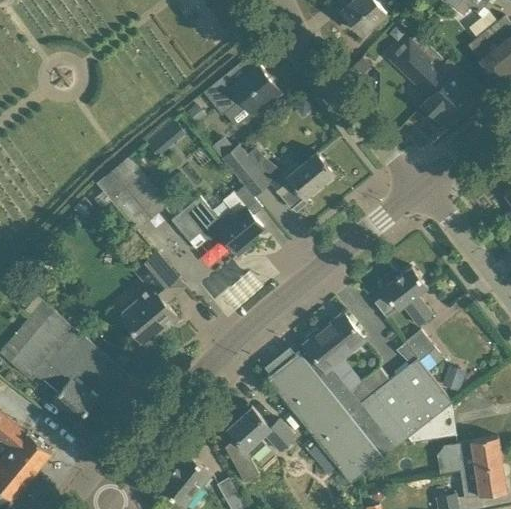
[(345,15),(361,35),(377,23),(386,15),(376,2),(378,0),(355,0),(351,3),(354,7),(345,15)]
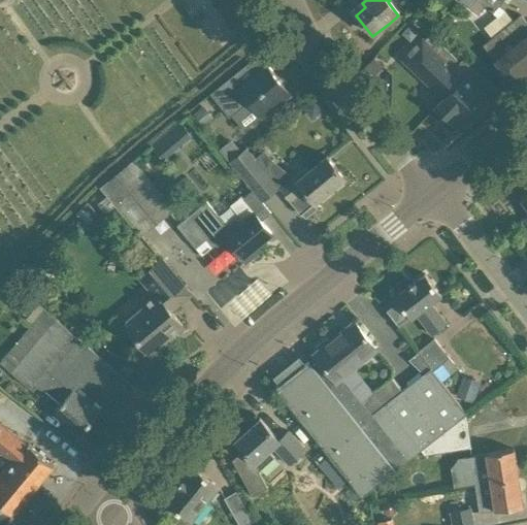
[(456,0),(476,17),(484,8),(478,3),(480,0),(456,0)]
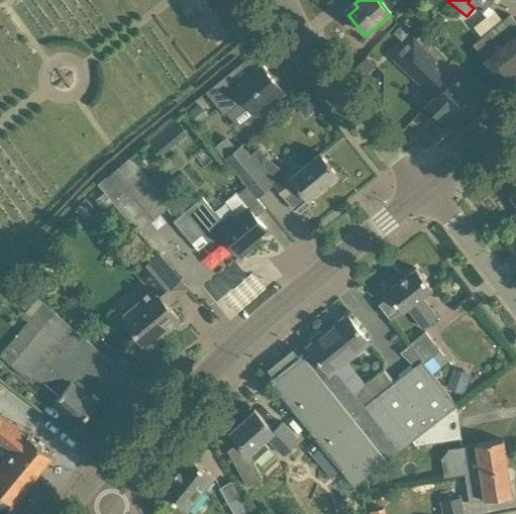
[(481,39),(472,46),(501,82),(502,83),(515,72),(515,24),(509,16),(501,22),(481,39)]
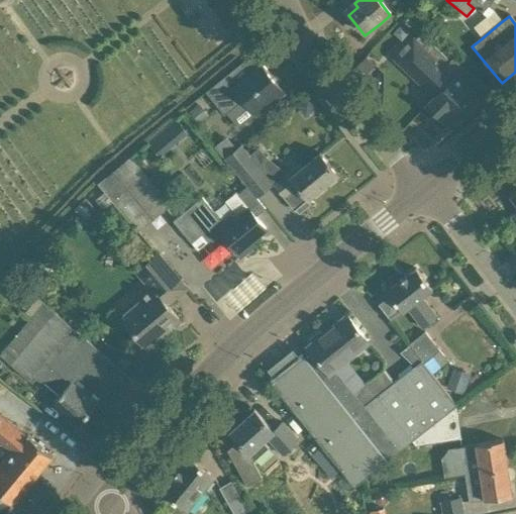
[(411,37),(391,59),(433,99),(426,106),(448,128),(454,122),(455,122),(478,99),(479,100),(487,92),(452,59),(449,63),(420,35),(414,41),(411,37)]
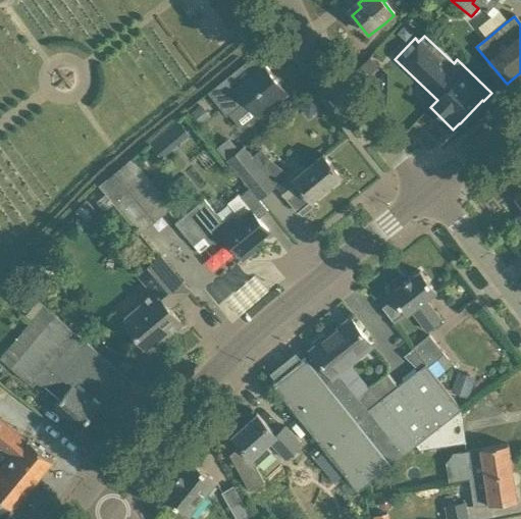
[(228,76),(208,93),(226,116),(244,102),(258,118),(260,116),(261,119),(272,110),(271,108),(285,96),(263,67),(238,88),(228,76)]
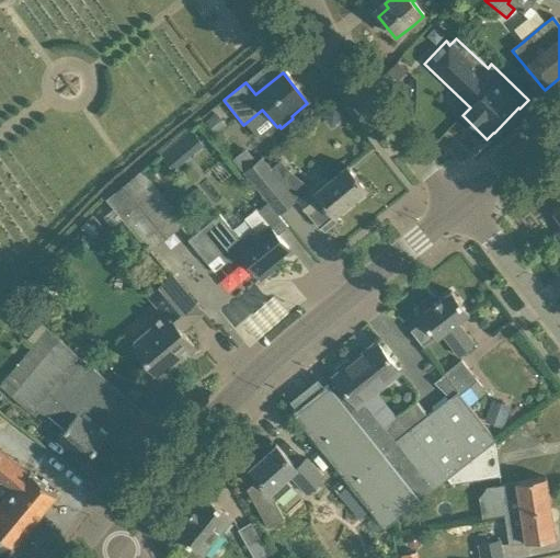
[(333,105),(320,116),(331,129),(344,118),(333,105)]
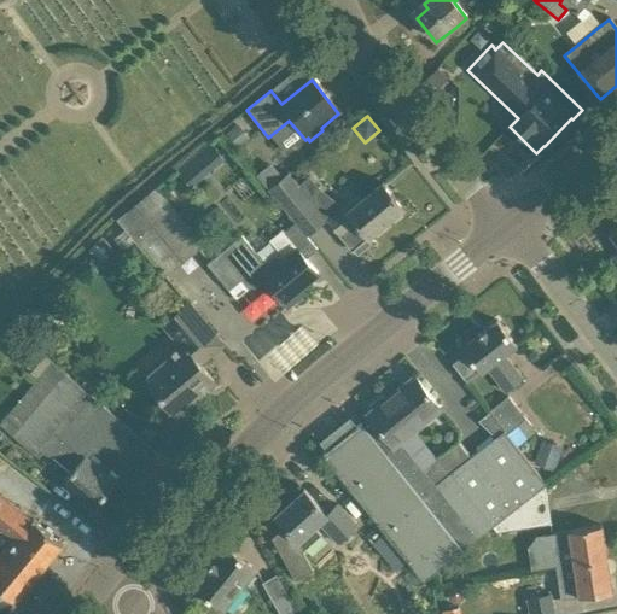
[(238,127),(226,136),(237,150),(249,141),(238,127)]
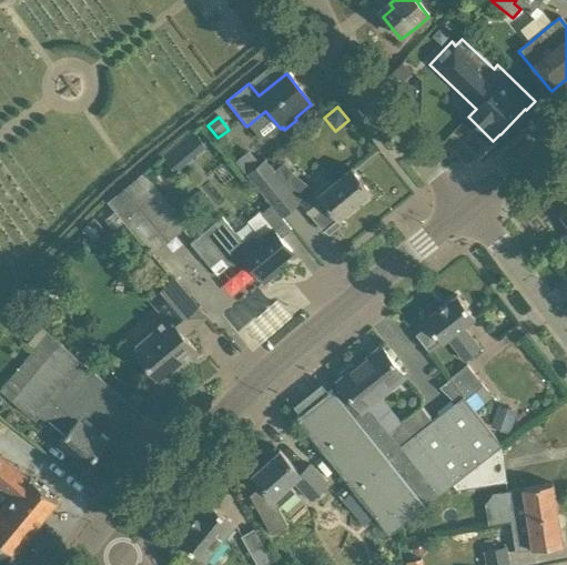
[(265,162),(247,175),(265,198),(282,184),(265,162)]
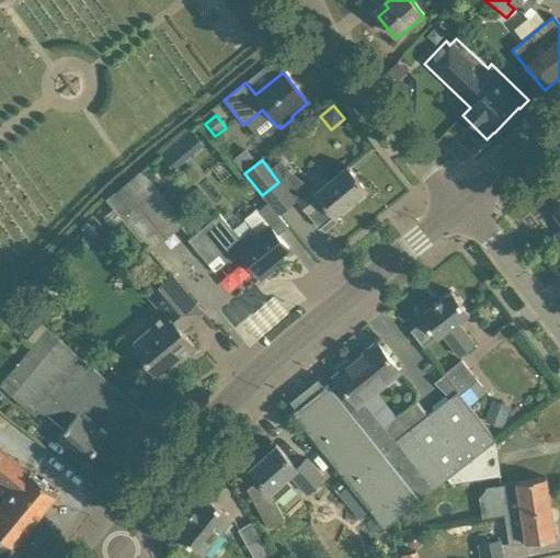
[(326,179),(296,203),(319,230),(321,228),(324,232),(335,223),(332,219),(366,191),(346,167),(329,182),(326,179)]
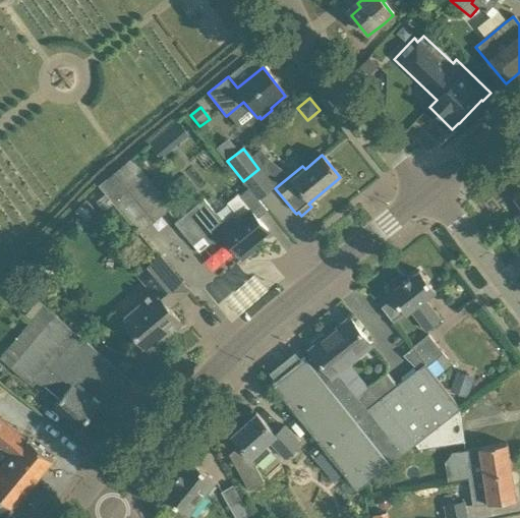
[(100,186),(138,234),(170,208),(131,161),(100,186)]
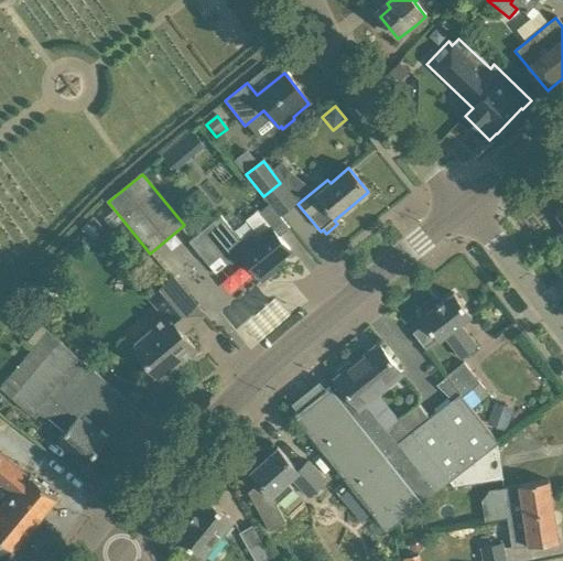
[(238,252),(261,281),(277,268),(274,265),(278,262),(277,261),(289,250),(279,238),(289,229),(280,219),(269,206),(259,214),(257,212),(245,222),(256,234),(242,245),(237,250),(238,252)]
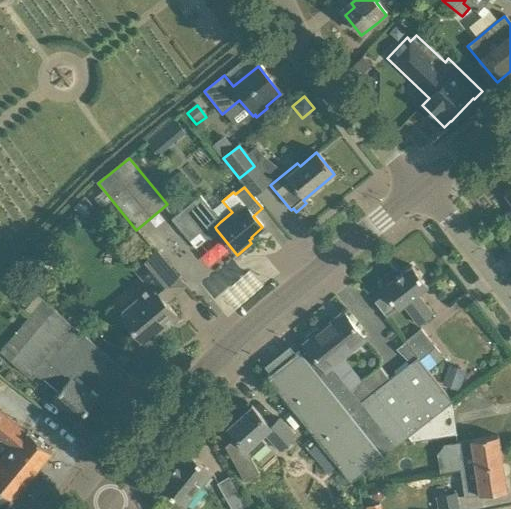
[(199,196),(171,221),(189,242),(200,233),(204,238),(216,229),(215,227),(220,222),(199,196)]
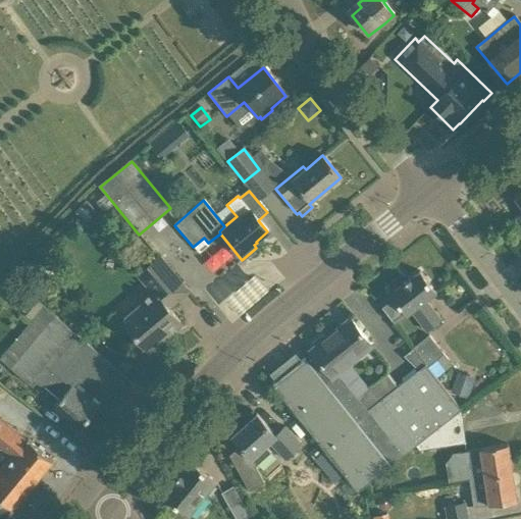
[(167,310),(188,293),(158,259),(138,276),(150,291),(138,301),(145,309),(125,325),(147,352),(179,324),(167,310)]
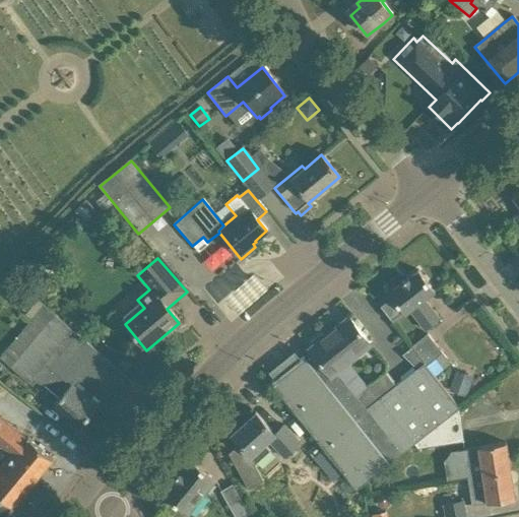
[(378,305),(392,323),(404,314),(404,315),(409,312),(425,331),(439,321),(424,301),(434,293),(417,271),(388,295),(389,296),(378,305)]
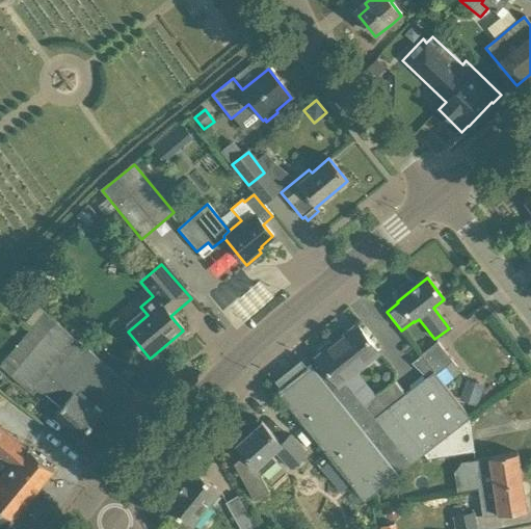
[(259,284),(228,309),(241,324),(271,299),(259,284)]
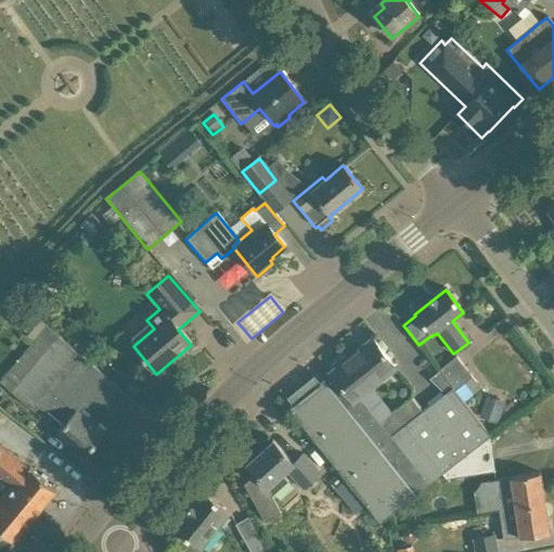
[(47,329),(0,385),(41,419),(47,412),(63,425),(55,436),(84,459),(132,400),(47,329)]
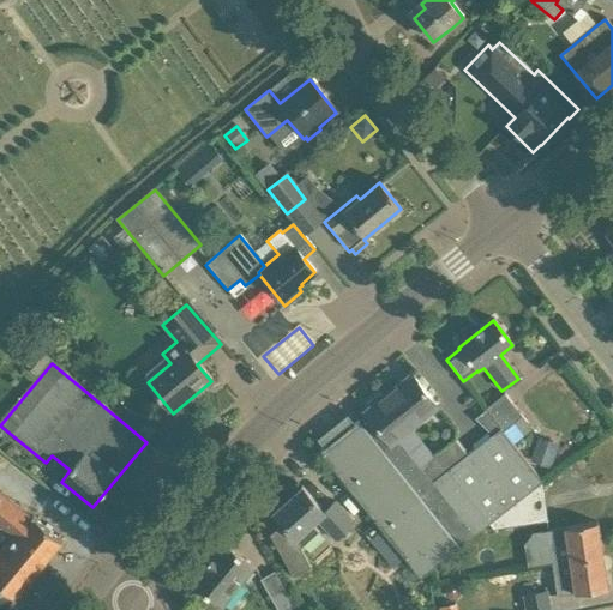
[(365,412),(382,434),(391,444),(437,408),(412,375),(365,412)]
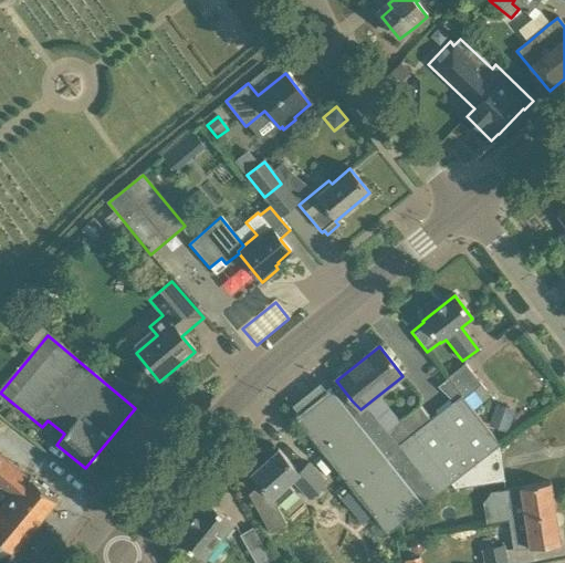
[(447,378),(451,384),(463,399),(471,408),(488,395),(464,365),(447,378)]
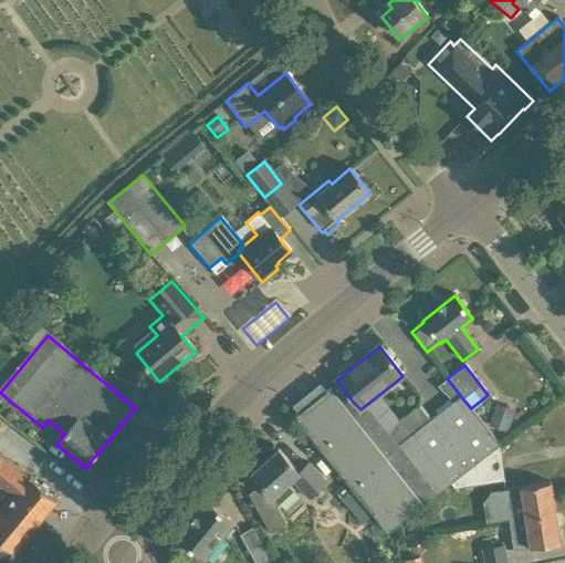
[(291,414),(387,534),(431,499),(334,379),(291,414)]
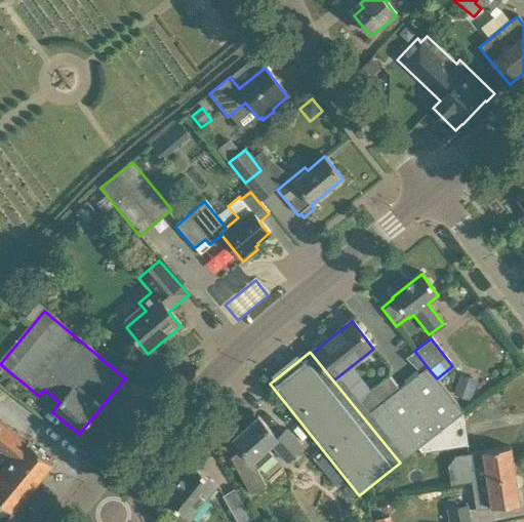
[(430,370),(418,356),(417,356),(427,368),(364,417),(400,463),(417,449),(446,427),(462,414),(429,371),(430,370)]
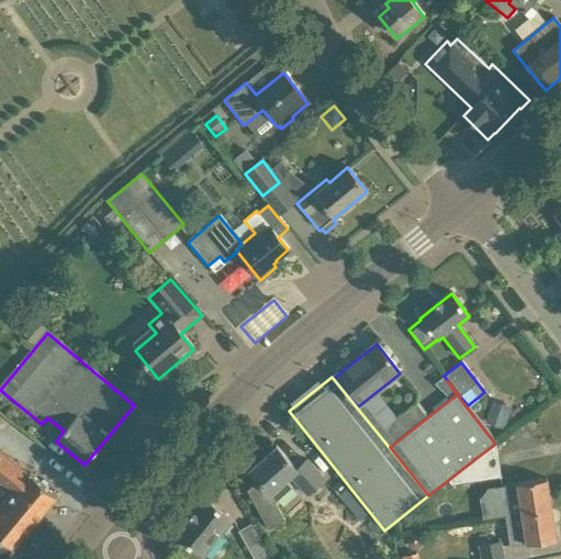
[(482,424),(502,429),(508,407),(489,401),(482,424)]
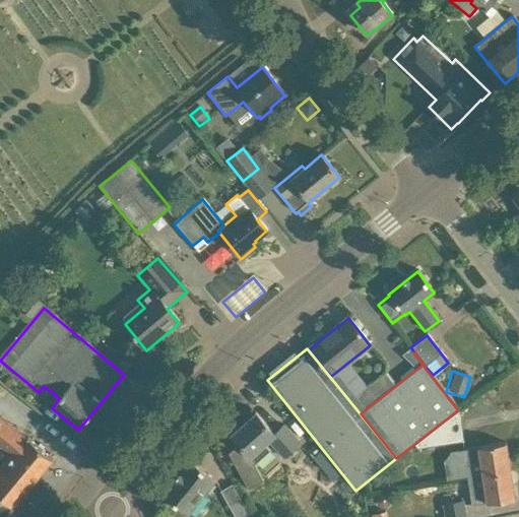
[(442,423),(413,445),(416,448),(462,443),(458,410),(442,423)]
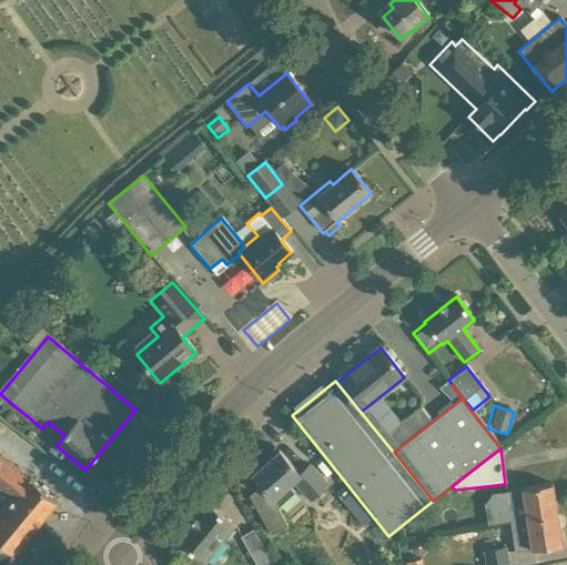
[(327,486),(324,483),(310,466),(300,475),(279,452),(252,476),(261,486),(249,497),(271,536),(287,527),(277,510),(293,494),(286,486),(292,483),(310,502),(327,486)]
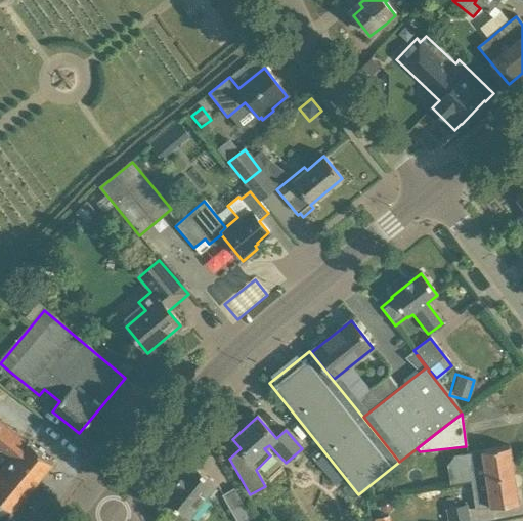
[(5,520),(52,464),(0,422),(0,449),(10,458),(0,469),(0,520),(5,520)]
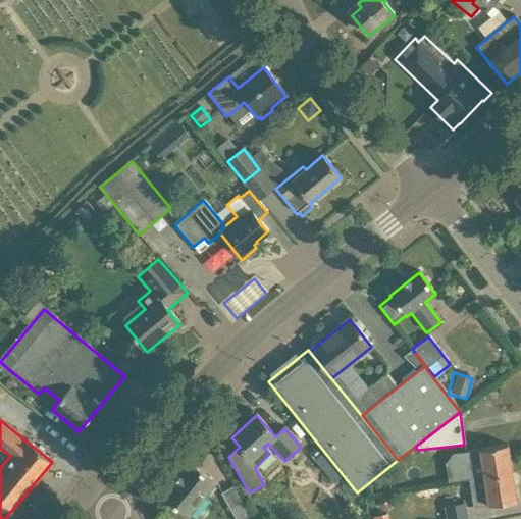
[(467,464),(454,466),(457,482),(469,480),(483,478),(512,474),(507,446),(465,452),(467,464)]
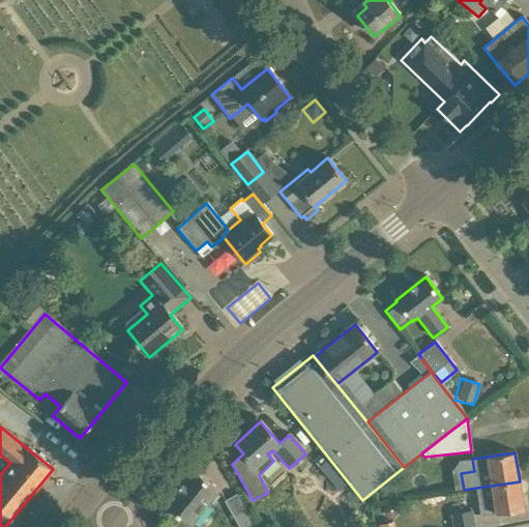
[(165,504),(190,526),(219,491),(193,470),(165,504)]
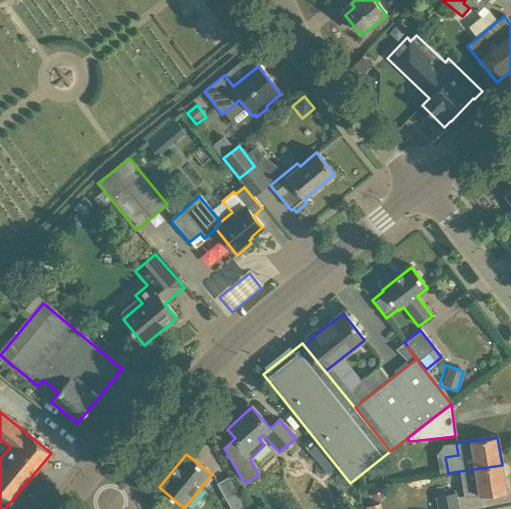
[(476,484),(462,486),(464,498),(506,491),(502,465),(474,469),(476,484)]
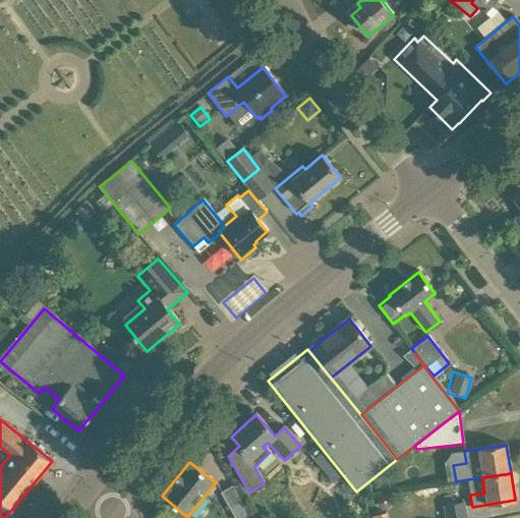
[(229,488),(217,496),(229,517),(246,517),(229,488)]
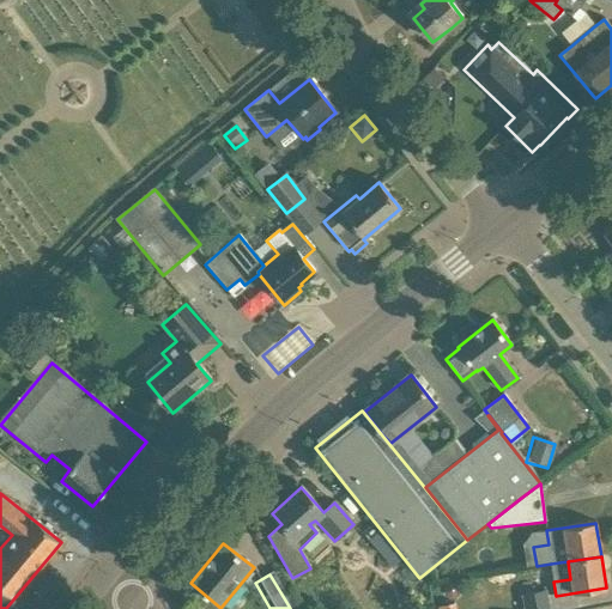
[(443,590),(446,596),(450,600),(458,597),(460,592),(459,585),(453,582),(447,584),(443,590)]
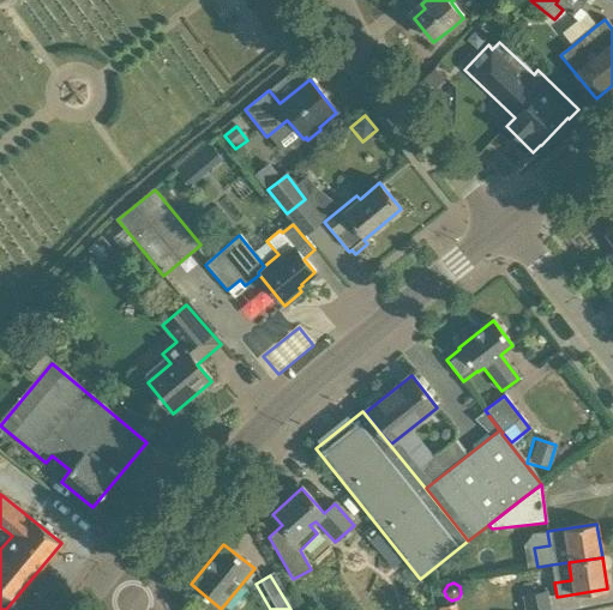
[(518,598),(521,609),(546,609),(544,592),(518,598)]
